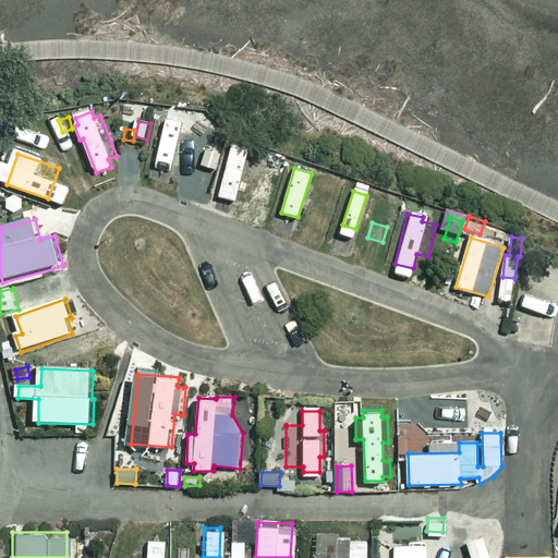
[(363,557),(364,538),(348,537),(347,557),(363,557)]
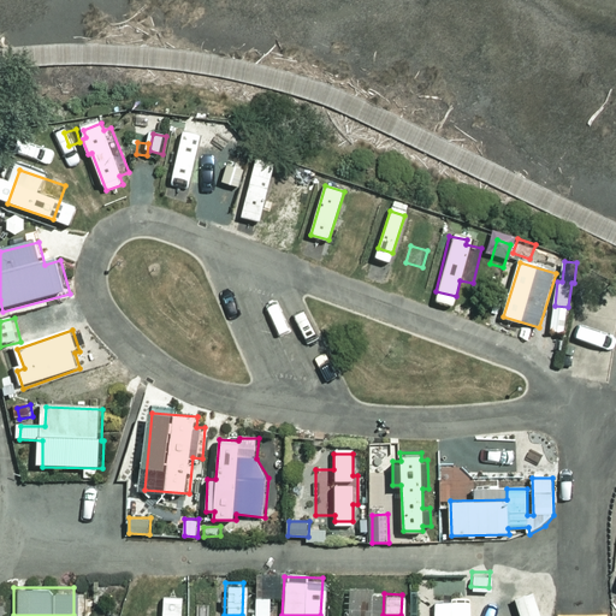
[(433,597),(432,615),(467,615),(468,597),(433,597)]
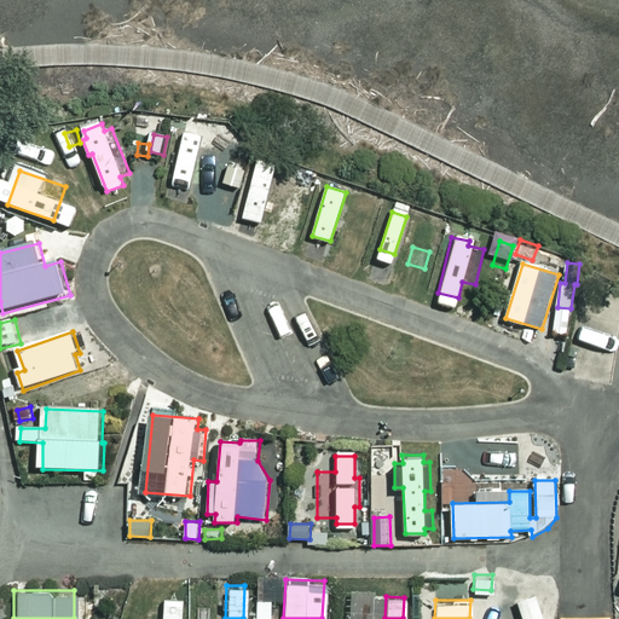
[(174,618),(174,601),(156,601),(156,618),(174,618)]
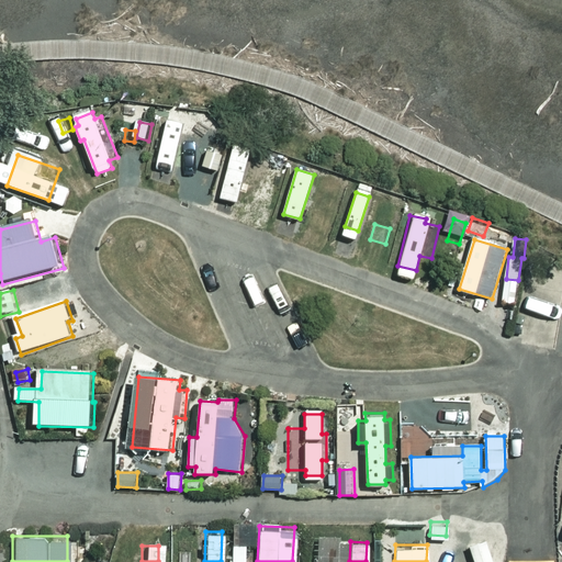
All buildings are outlined.
